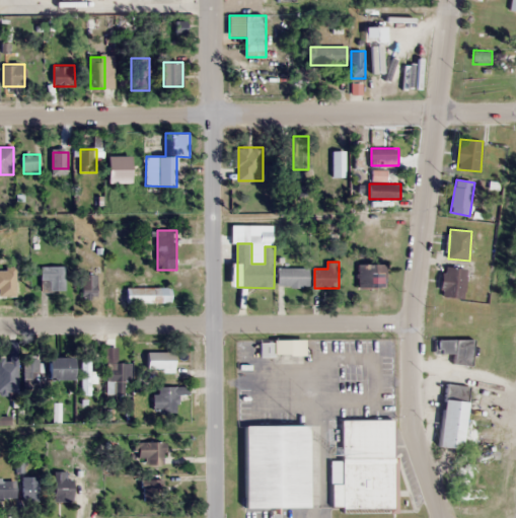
[(0,289),(18,290),(18,271),(7,271),(7,264),(0,263),(0,289)]
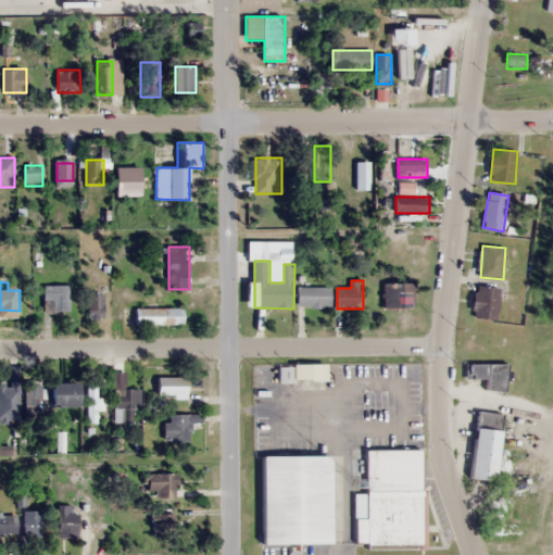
[(386,307),(415,307),(415,284),(386,284),(386,307)]
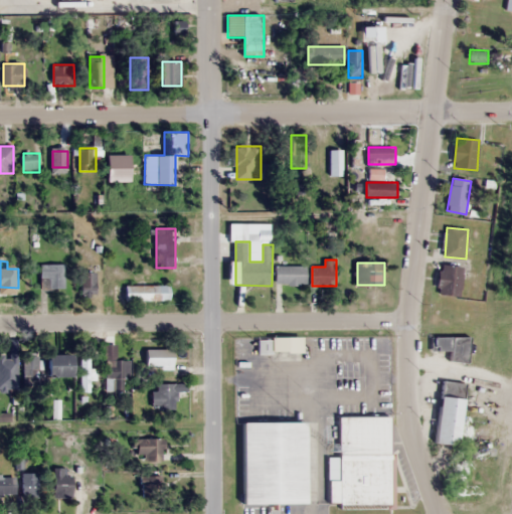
[(458,299),(467,270),(445,263),(436,292),(458,299)]
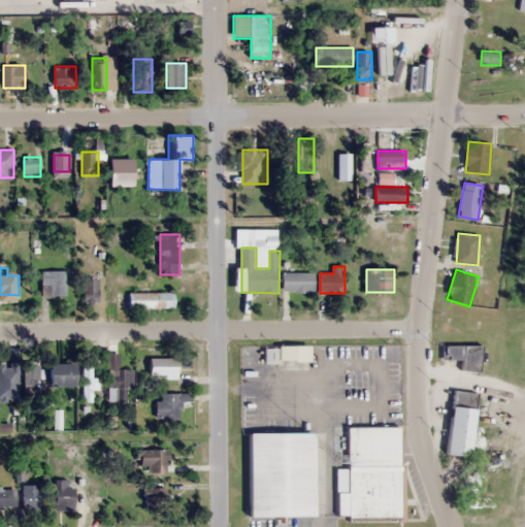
[(43,271),(43,297),(67,297),(67,271),(43,271)]
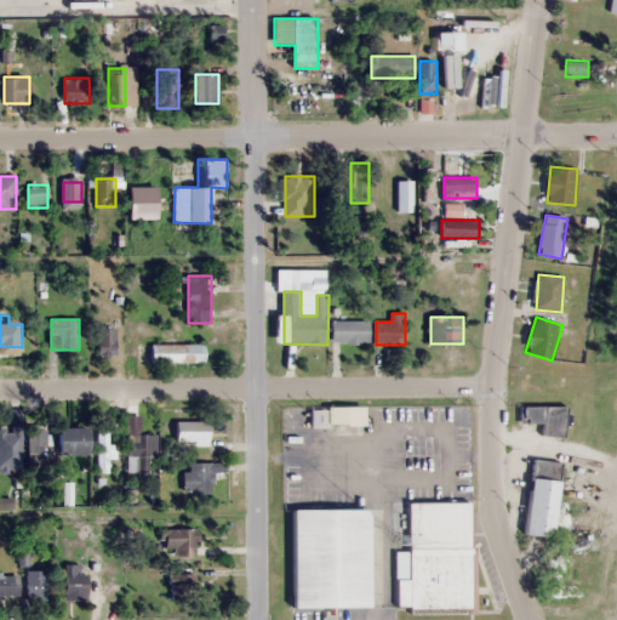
[(371,322),(335,322),(335,343),(371,343),(371,322)]
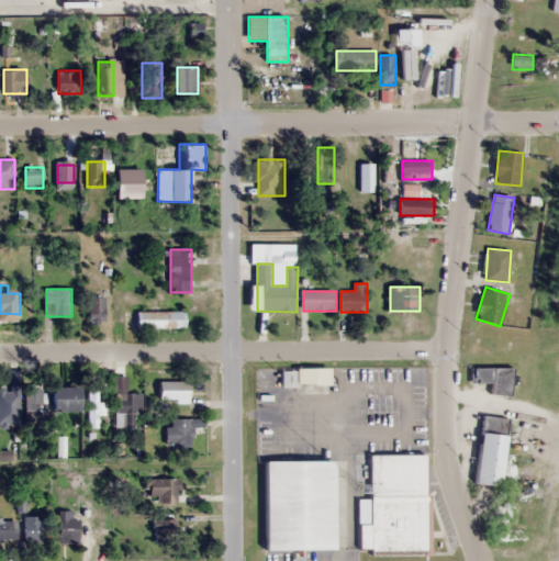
[(89,323),(105,323),(105,298),(89,298),(89,323)]
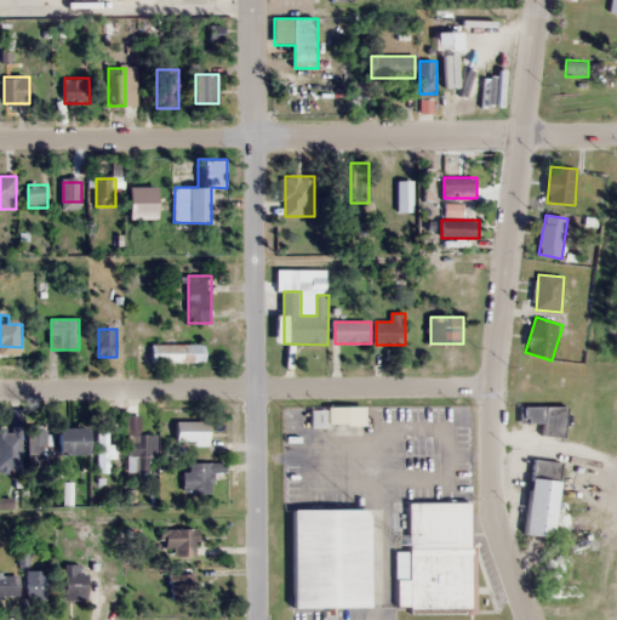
[(205,364),(205,345),(153,345),(153,364),(205,364)]
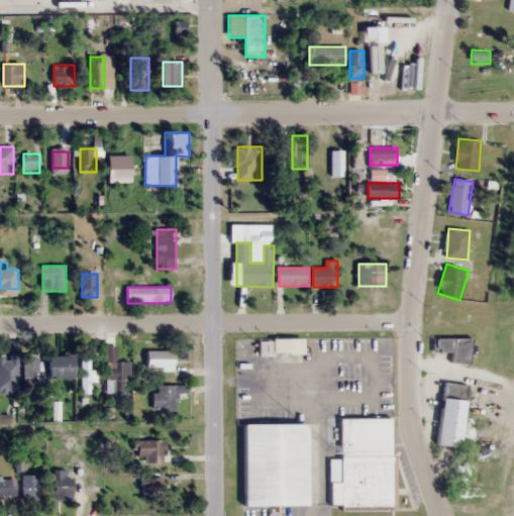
[(304,339),(260,339),(260,355),(304,355),(304,339)]
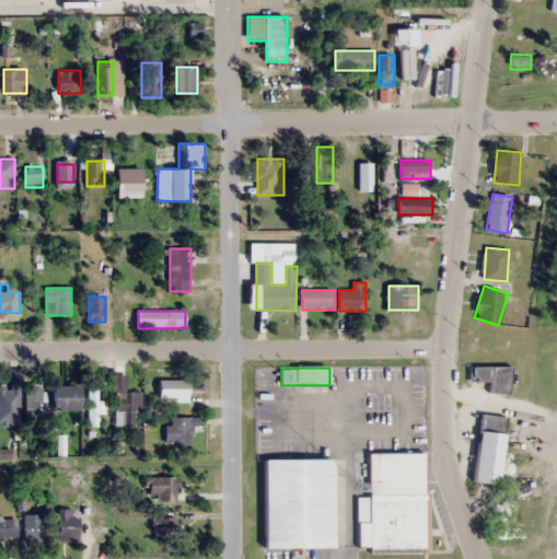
[(512,394),(512,368),(471,368),(471,382),(490,382),(490,394),(512,394)]
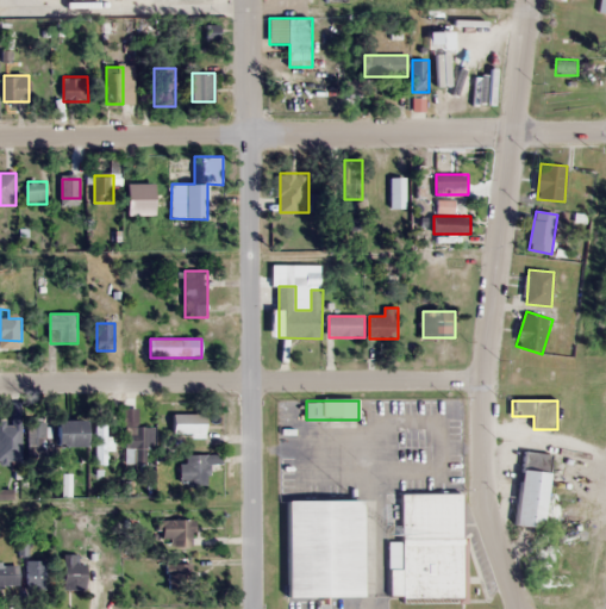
[(155,448),(156,428),(138,427),(139,410),(126,410),(126,465),(148,465),(148,448),(155,448)]
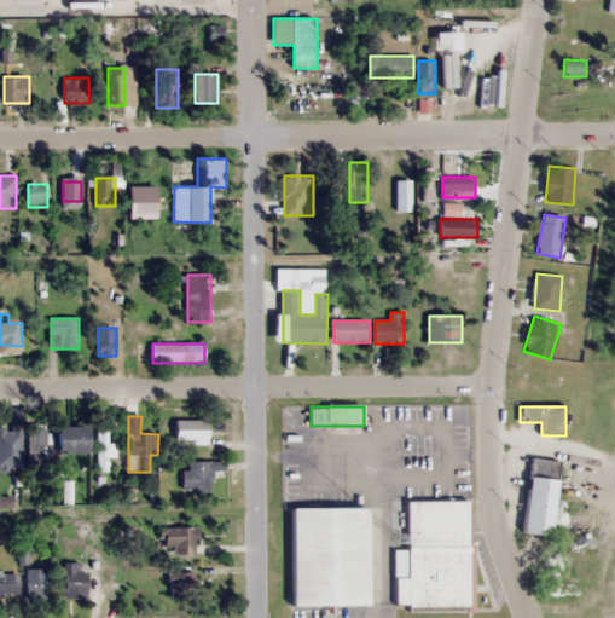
[(208,421),(177,421),(177,442),(208,443),(208,421)]
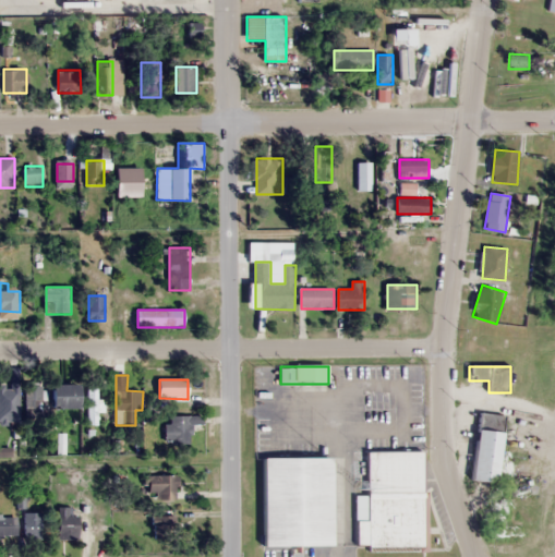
[(0,422),(21,422),(21,385),(0,385),(0,422)]
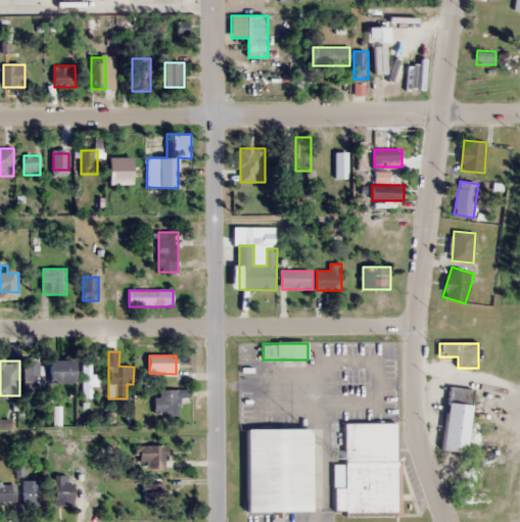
[(27,391),(41,391),(41,361),(27,361),(27,391)]
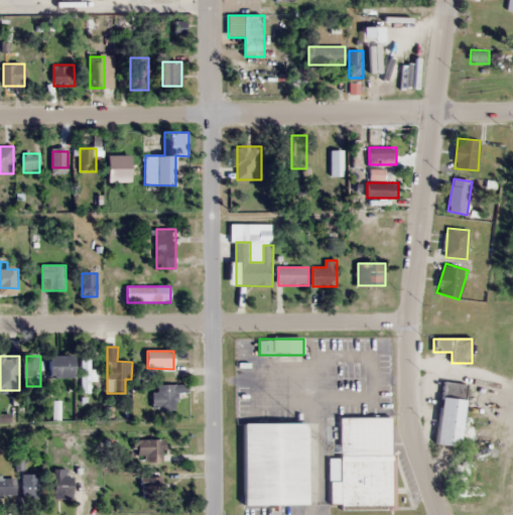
[(75,378),(75,356),(48,356),(48,378),(75,378)]
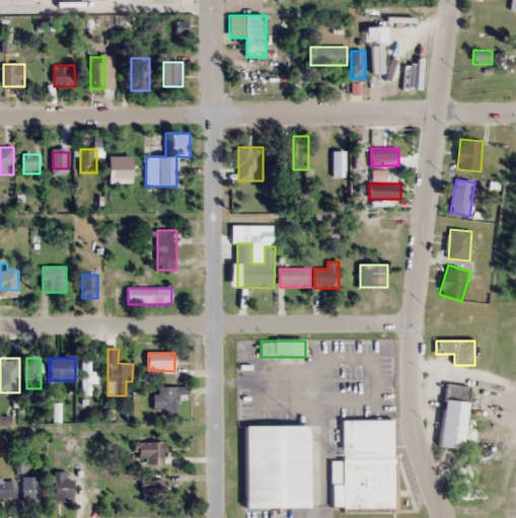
[(84,396),(96,396),(96,361),(84,361),(84,396)]
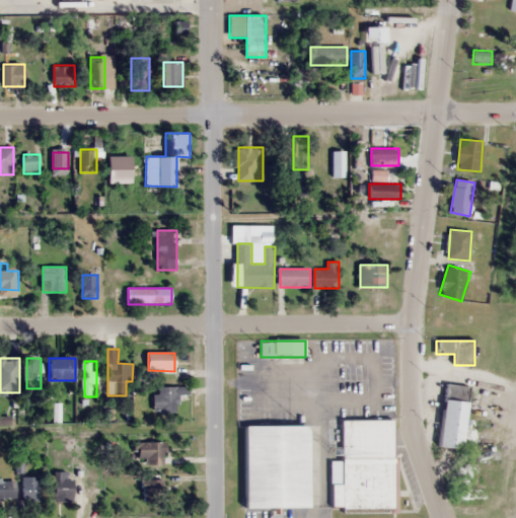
[(439,447),(463,450),(470,387),(446,384),(439,447)]
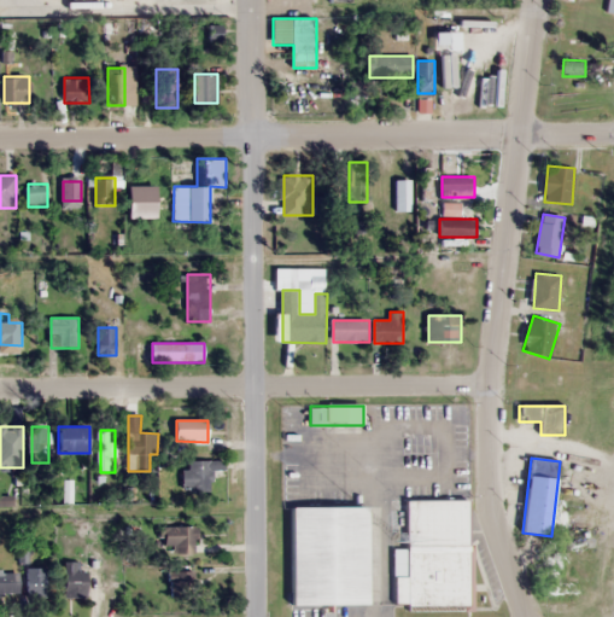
[(215,493),(215,461),(185,461),(185,493),(215,493)]
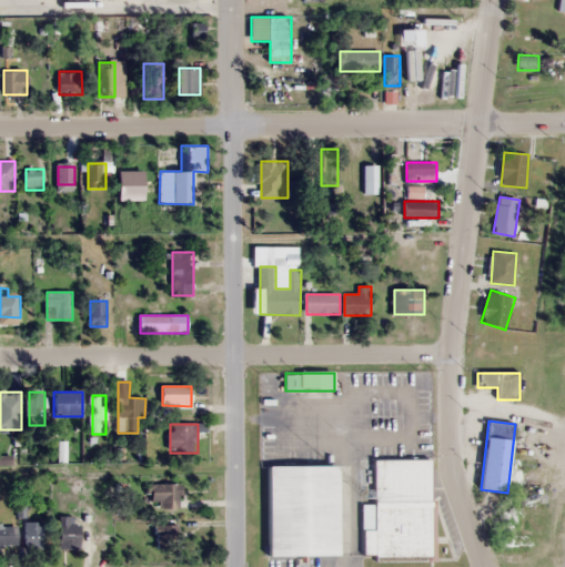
[(436,503),(431,502),(431,461),(375,459),(374,505),(364,505),(363,557),(435,558),(436,503)]
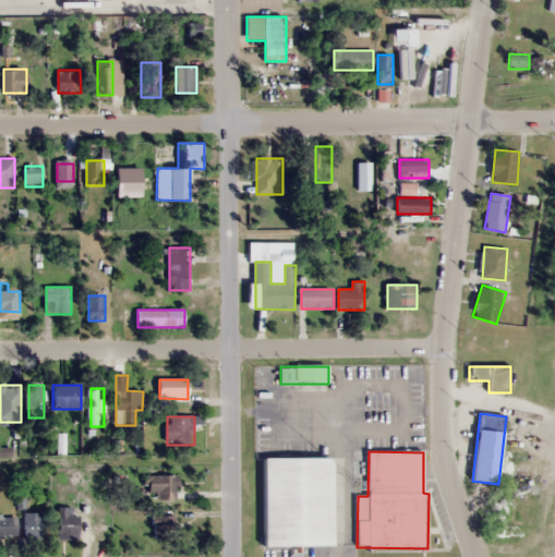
[(263,553),(332,552),(330,461),(262,462),(263,553)]
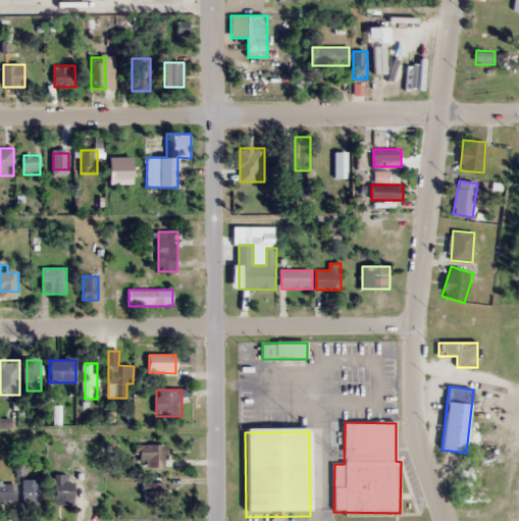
[(166,445),(137,445),(137,462),(152,462),(152,466),(166,466),(166,445)]
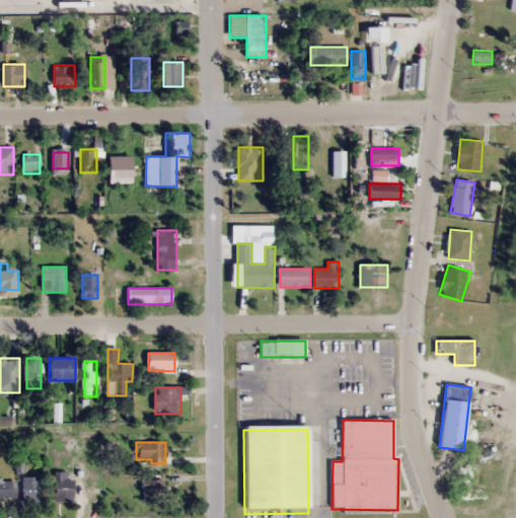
[(73,471),(55,471),(55,502),(73,502),(73,471)]
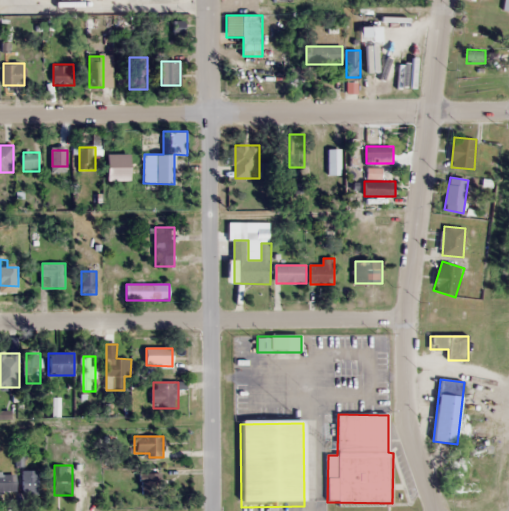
[(40,470),(24,470),(24,494),(40,494),(40,470)]
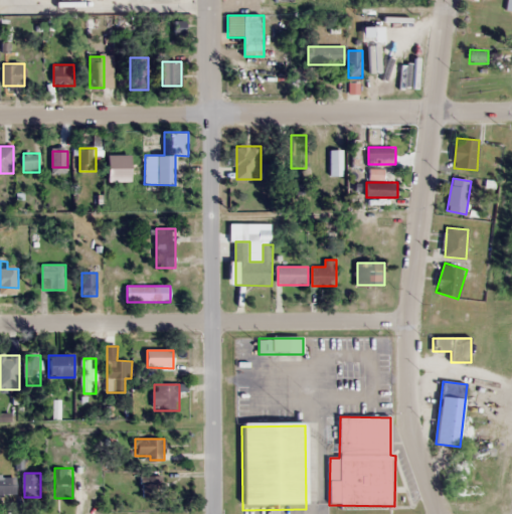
[(0,497),(17,497),(17,476),(0,475),(0,497)]
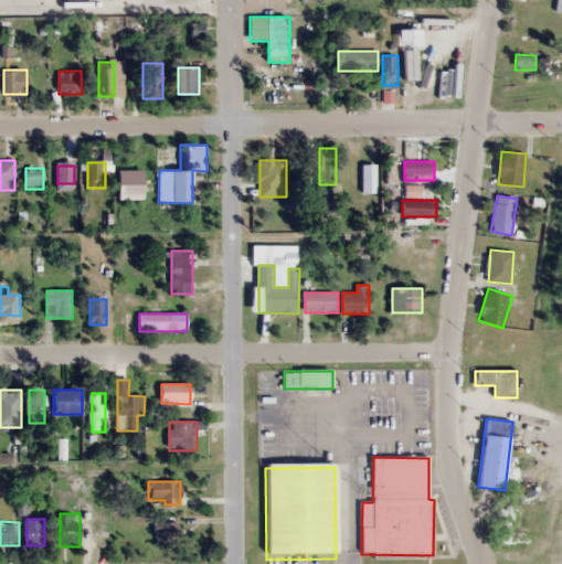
[(152,540),(178,540),(179,523),(152,523),(152,540)]
